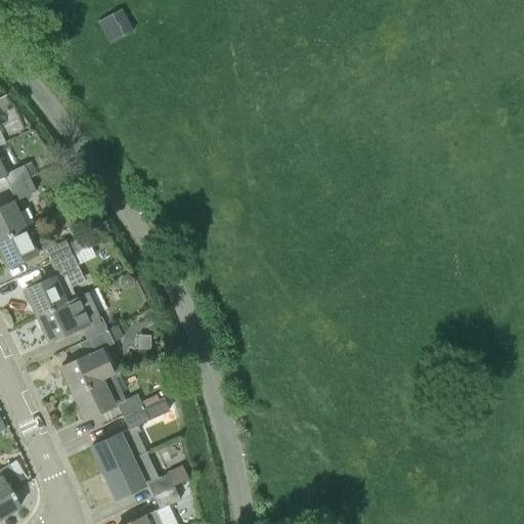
[(114,40),(137,28),(125,5),(101,18),(114,40)]
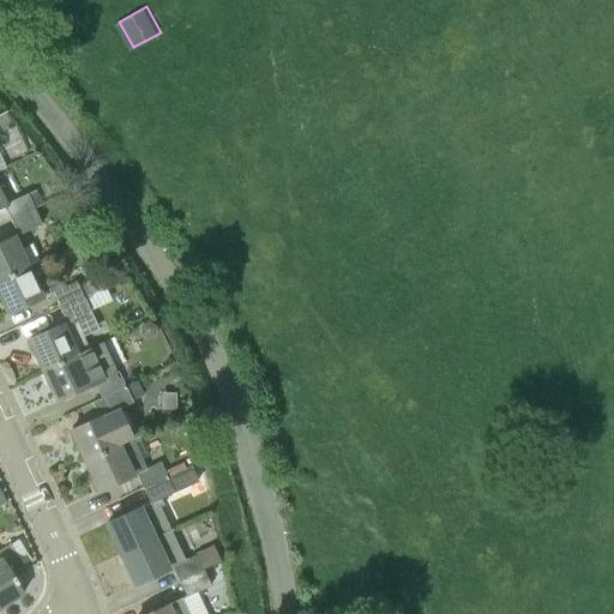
[(28,193),(22,197),(7,203),(0,186),(0,206),(5,204),(12,220),(35,209),(35,208),(42,204),(36,191),(28,193)]
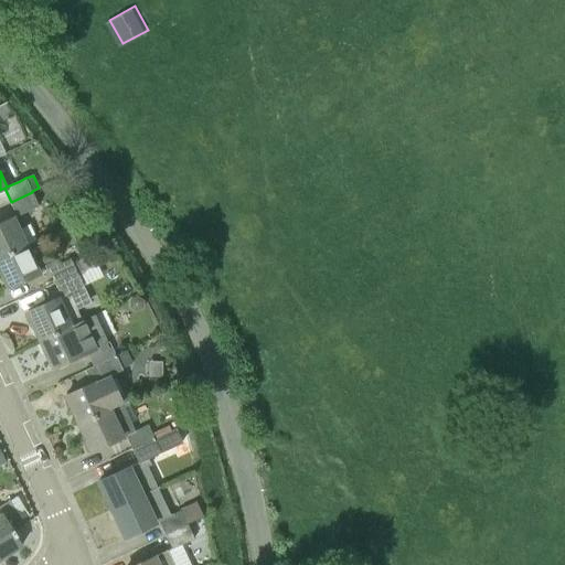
[(11,202),(18,216),(33,209),(39,206),(32,192),(11,202)]
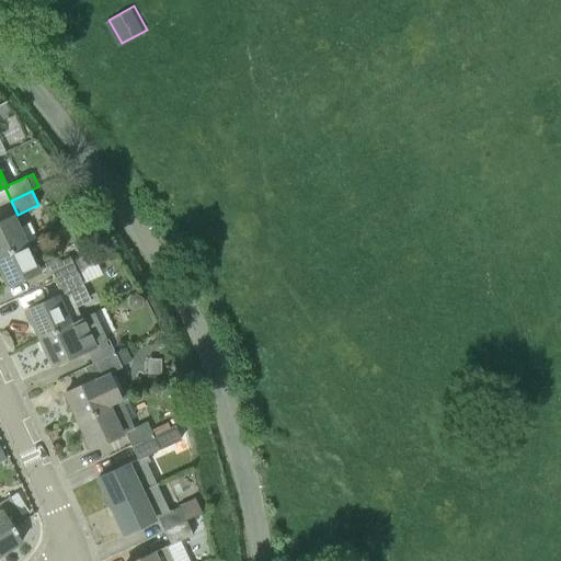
[(0,255),(25,243),(12,216),(2,221),(0,221),(0,255)]
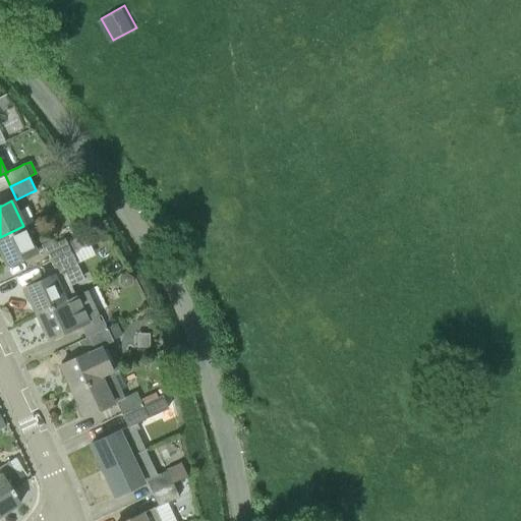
[(65,238),(50,244),(39,220),(23,226),(0,237),(0,249),(7,266),(40,250),(45,248),(50,261),(71,250),(65,238)]
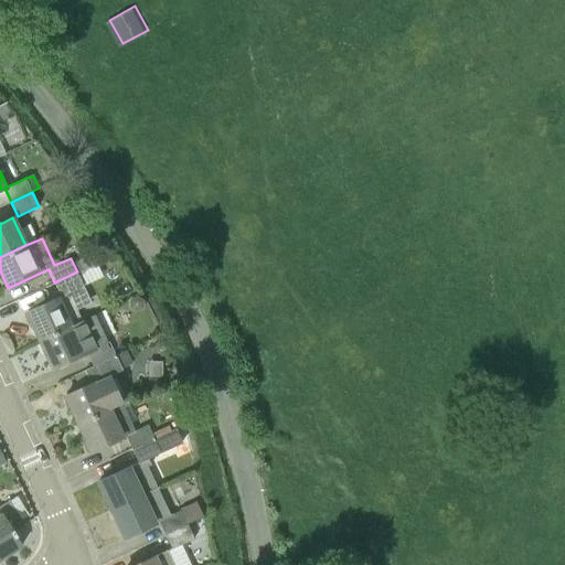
[(80,259),(84,269),(102,263),(96,252),(80,259)]
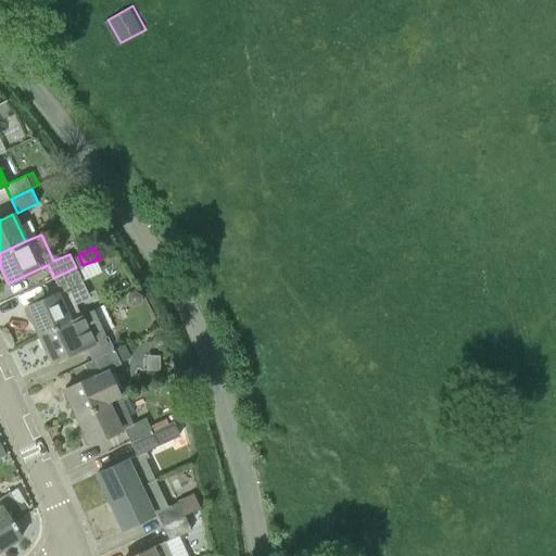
[(75,304),(90,298),(76,267),(53,278),(59,292),(46,298),(26,307),(39,335),(80,315),(75,304)]
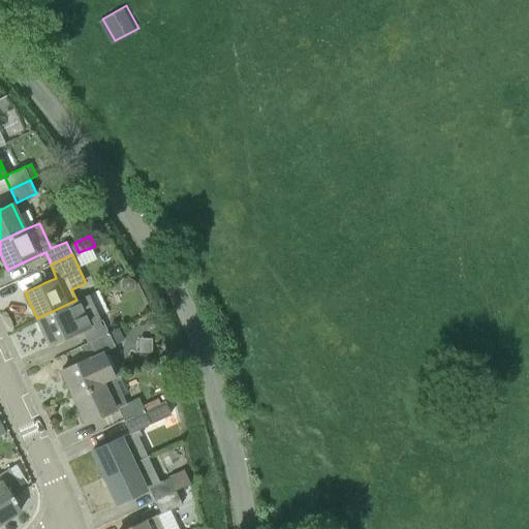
[(133,289),(134,281),(128,277),(121,280),(120,287),(127,292),(133,289)]
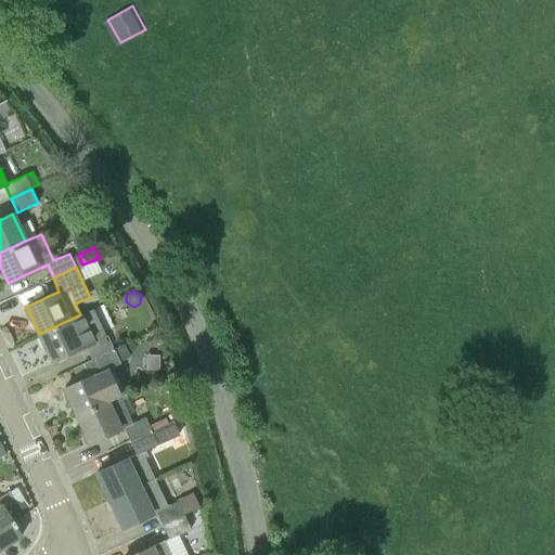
[(92,359),(114,349),(91,310),(80,314),(39,334),(52,362),(72,352),(87,347),(92,359)]
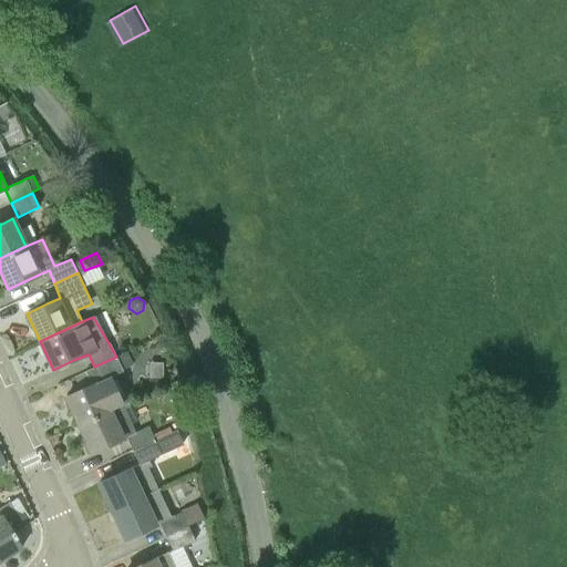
[(78,424),(122,404),(109,377),(123,371),(116,357),(94,367),(100,380),(85,388),(65,397),(78,424)]
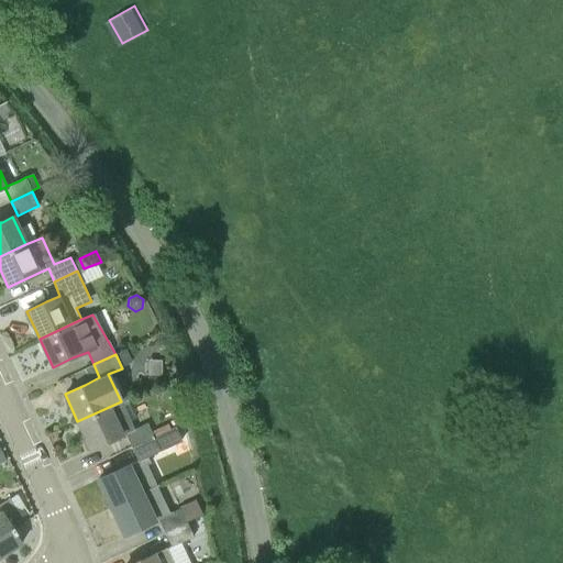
[(134,429),(131,420),(121,401),(77,421),(91,450),(124,434),(131,446),(154,435),(147,422),(134,429)]
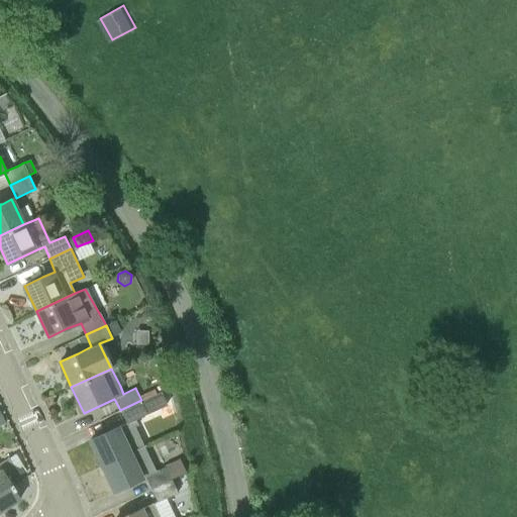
[(101,464),(141,445),(132,427),(139,423),(137,419),(168,405),(161,391),(141,400),(120,410),(126,423),(120,426),(108,432),(90,440),(101,464)]
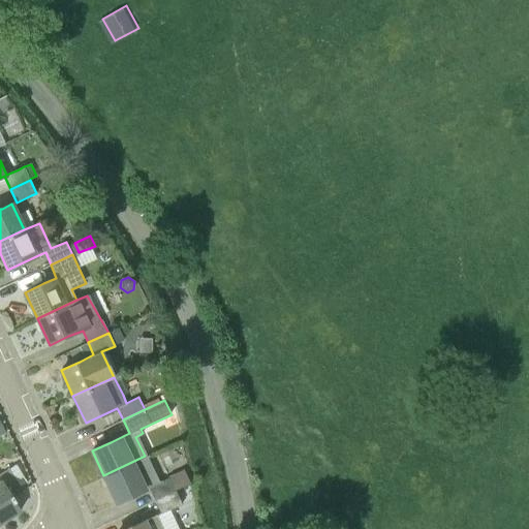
[(147,457),(146,458),(145,456),(103,475),(117,503),(135,494),(148,488),(149,488),(155,500),(176,491),(190,484),(184,470),(169,477),(159,483),(147,457)]
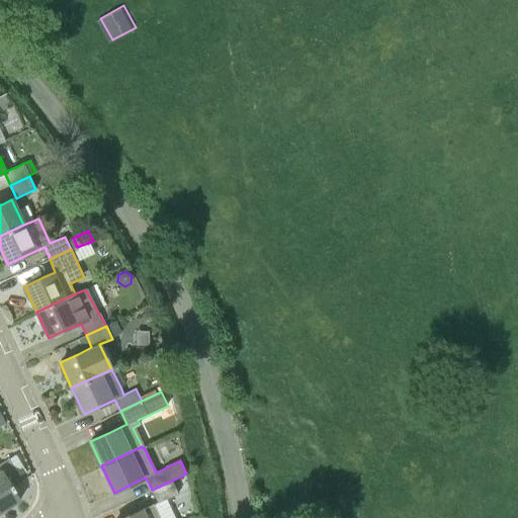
[(0,470),(0,512),(19,500),(11,488),(22,481),(8,459),(0,463),(0,470),(0,471),(0,470)]
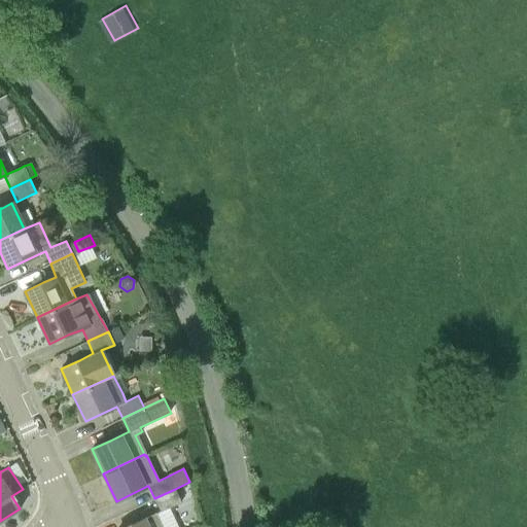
[(161,512),(180,503),(181,502),(175,489),(154,498),(161,512)]
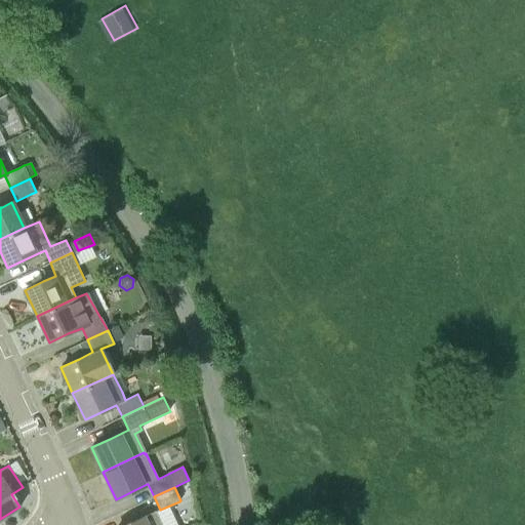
[(161,524),(155,512),(125,524),(161,524)]
